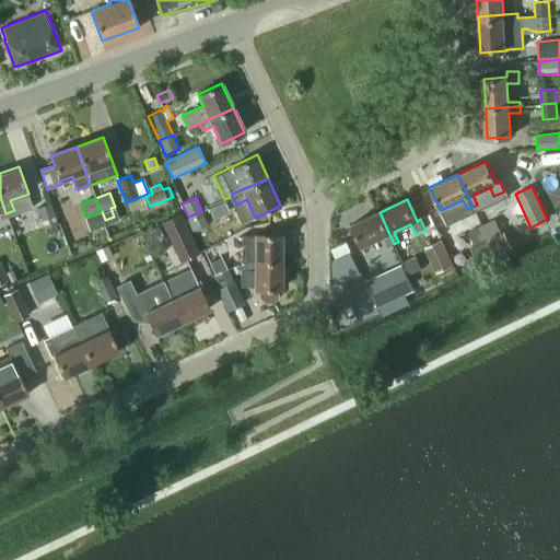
[(51,202),(37,208),(49,238),(60,234),(56,224),(59,223),(51,202)]
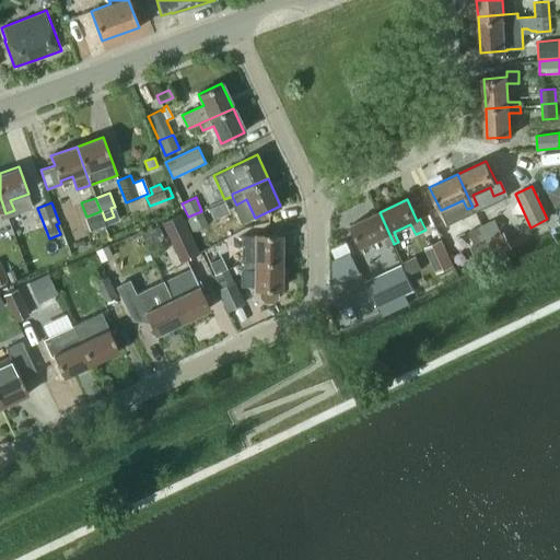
[(201,211),(188,217),(194,231),(208,225),(201,211)]
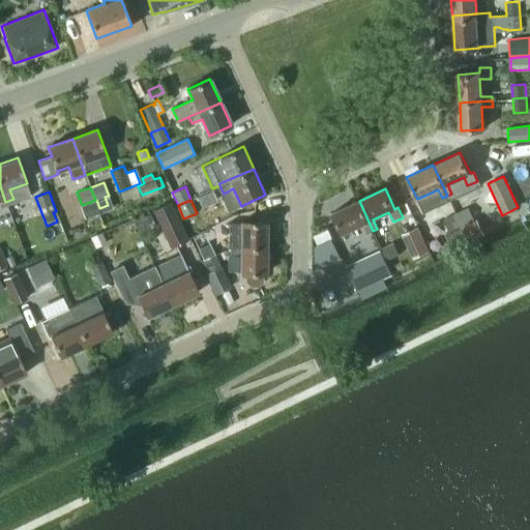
[(95,201),(85,204),(89,216),(99,212),(95,201)]
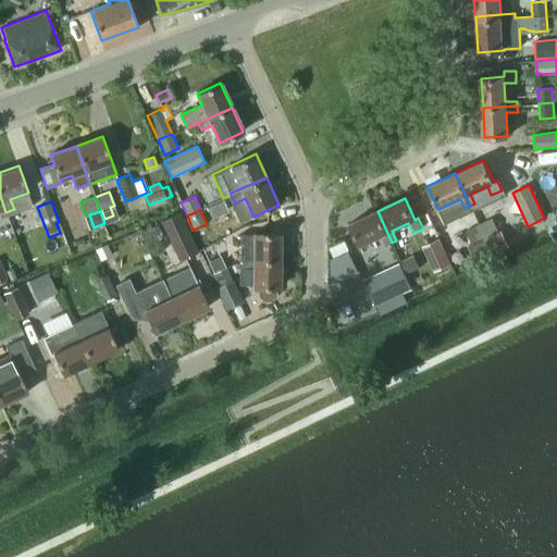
[(386,245),(392,243),(378,211),(350,223),(360,245),(382,235),(386,245)]
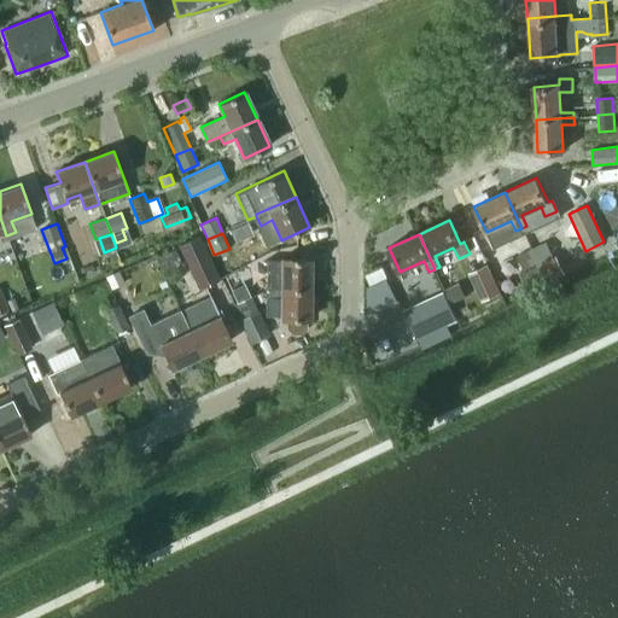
[(199,235),(178,245),(198,289),(220,279),(199,235)]
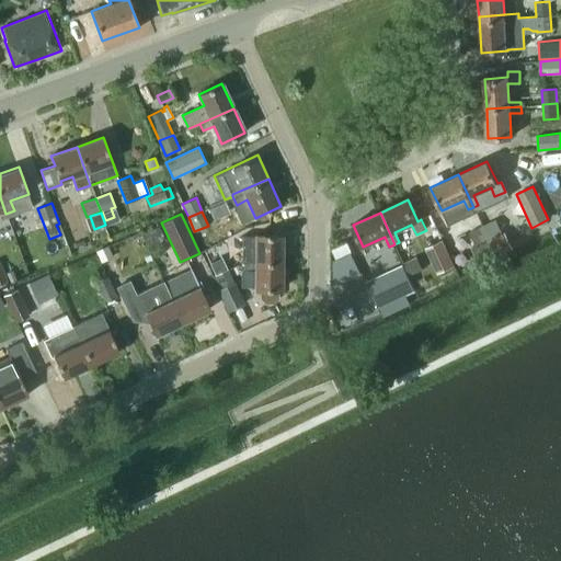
[(482,228),(488,239),(489,241),(493,252),(507,245),(496,221),(482,228)]
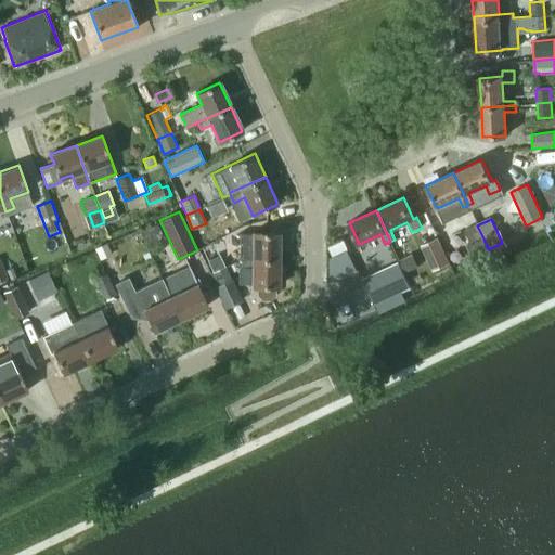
[(164,237),(157,222),(139,231),(145,246),(164,237)]
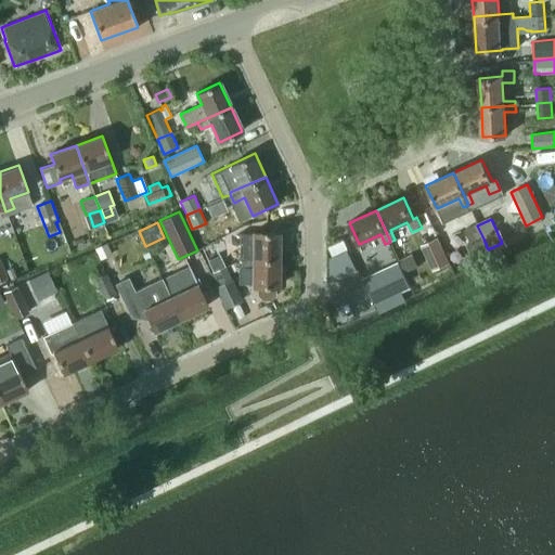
[(477,226),(464,231),(469,242),(482,236),(477,226)]
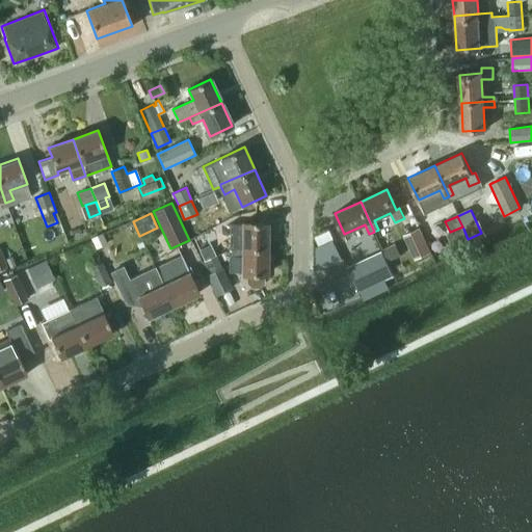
[(231,241),(231,249),(267,249),(267,223),(242,222),(242,241),(231,241)]
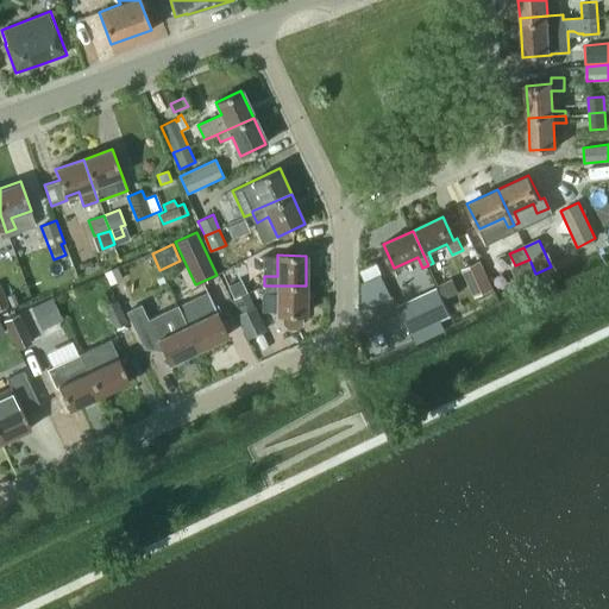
[(535,274),(531,262),(518,267),(525,283),(538,277),(535,274)]
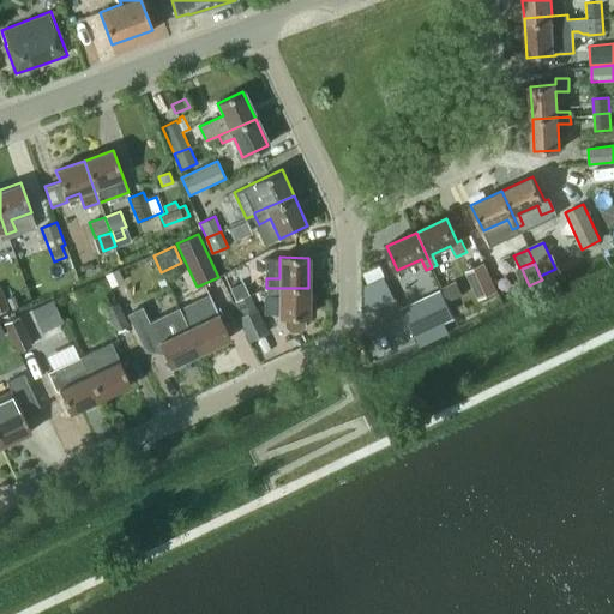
[(379,266),(365,274),(371,284),(384,276),(379,266)]
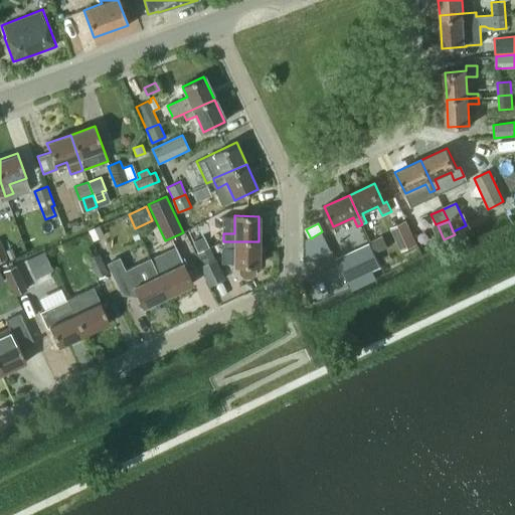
[(402,248),(414,242),(405,223),(393,229),(402,248)]
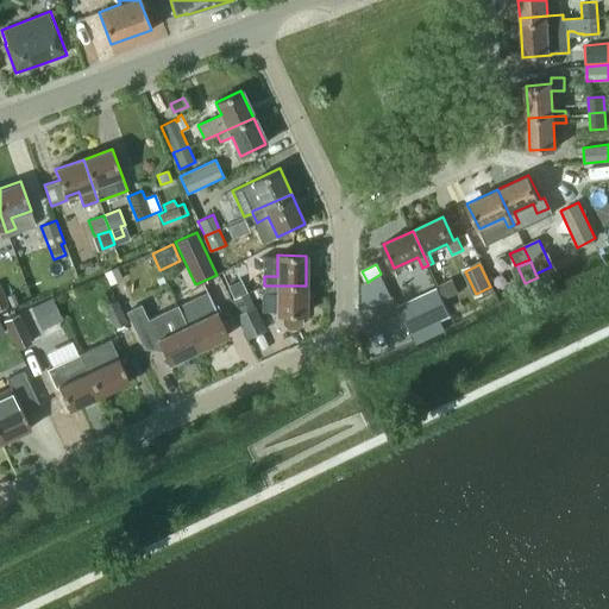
[(118,267),(105,272),(110,284),(124,278),(118,267)]
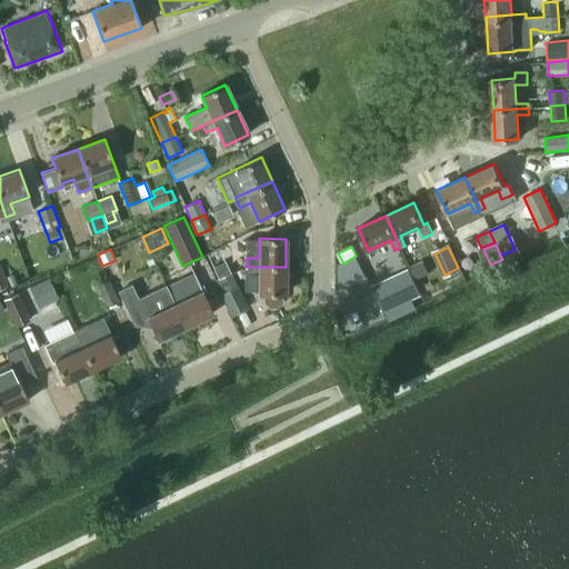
[(416,280),(429,275),(423,260),(409,267),(416,280)]
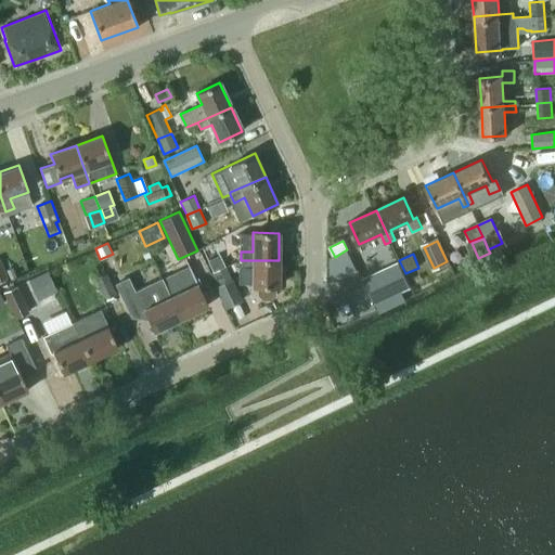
[(219,255),(208,260),(214,271),(224,266),(219,255)]
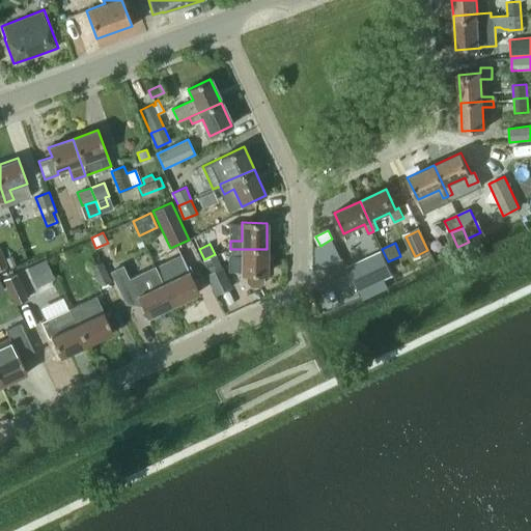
[(241,274),(246,274),(246,282),(250,285),(258,285),(263,281),(263,274),(267,274),(267,249),(230,249),(230,256),(242,256),(241,274)]
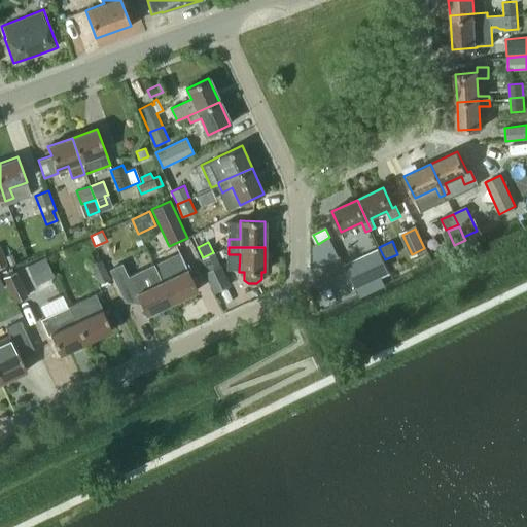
[(366,253),(348,261),(358,284),(389,270),(385,259),(379,247),(366,253)]
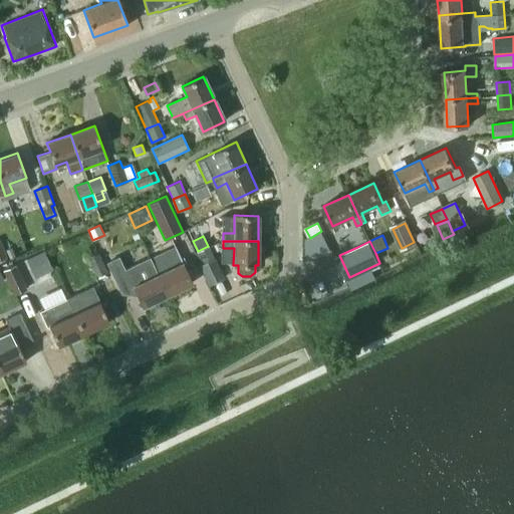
[(148,258),(166,296),(193,284),(183,262),(182,262),(175,246),(148,258)]
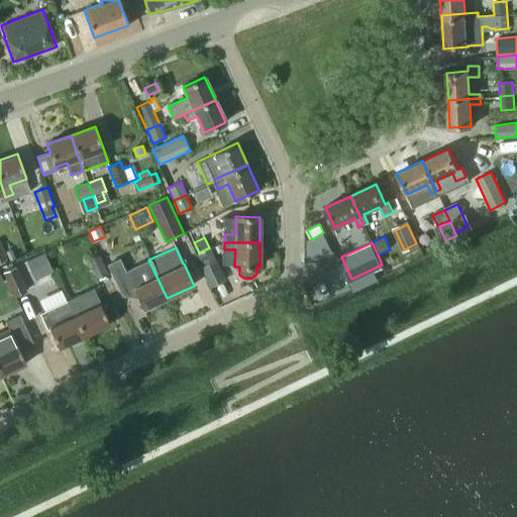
[(107,257),(103,248),(87,256),(96,278),(107,273),(101,261),(107,257)]
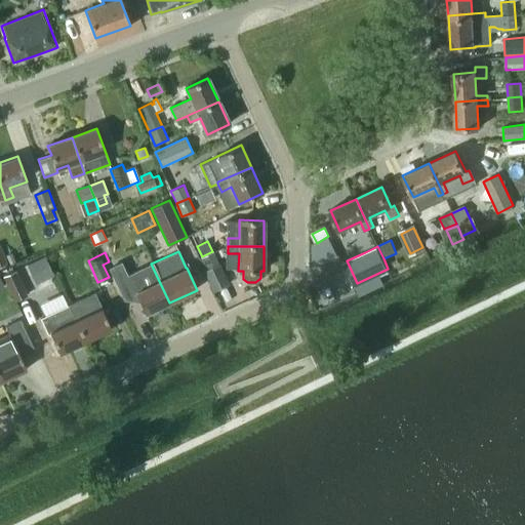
[(224,276),(213,252),(202,257),(212,281),(224,276)]
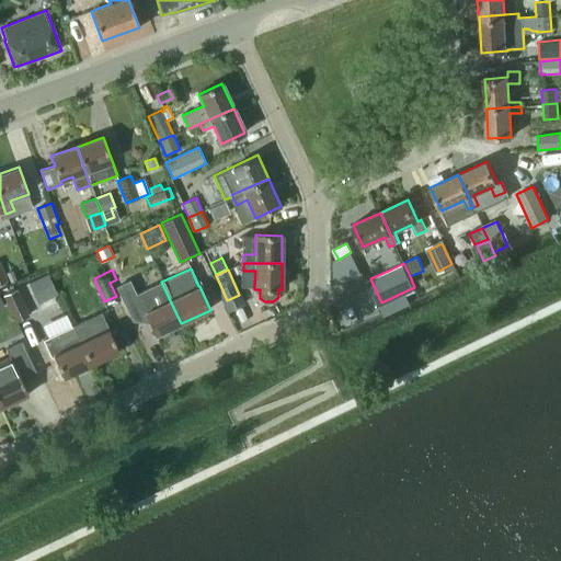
[(48,274),(30,283),(38,304),(58,295),(48,274)]
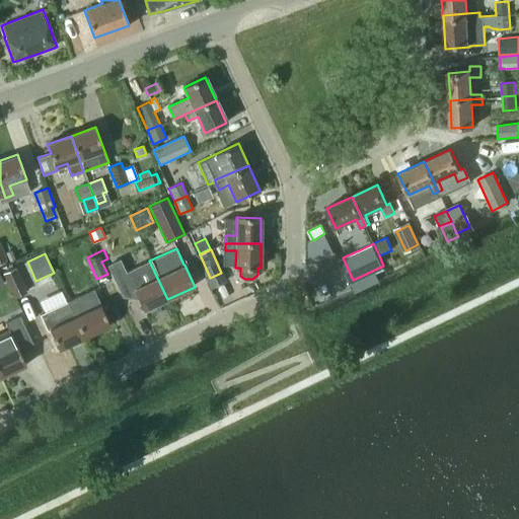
[(123,296),(138,298),(144,310),(167,299),(149,261),(127,272),(121,260),(107,265),(123,296)]
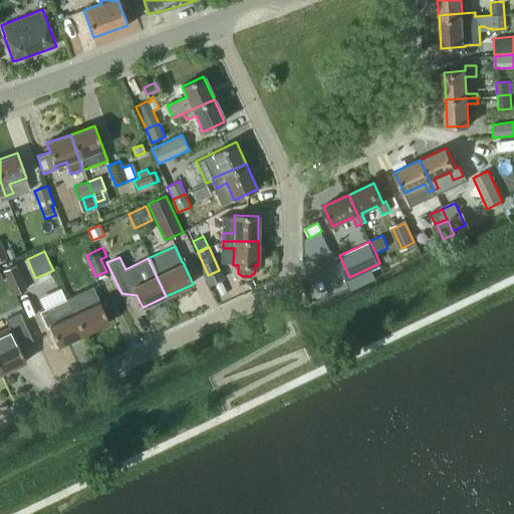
[(14,294),(25,289),(14,264),(3,270),(14,294)]
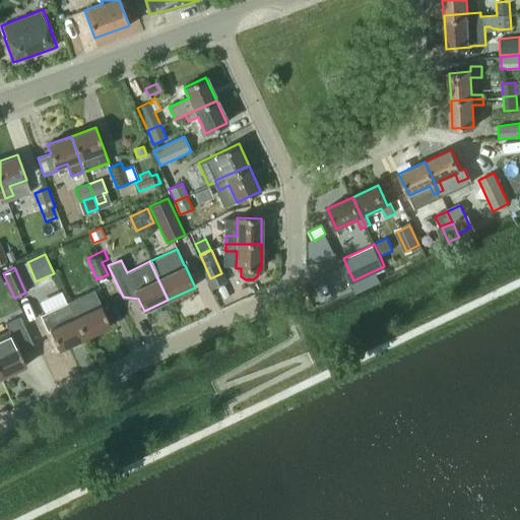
[(93,290),(69,302),(85,338),(111,327),(93,290)]
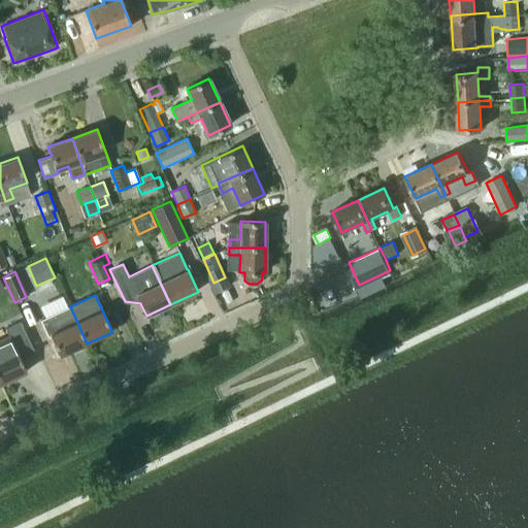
[(60,356),(87,343),(70,306),(41,320),(48,335),(50,333),(60,356)]
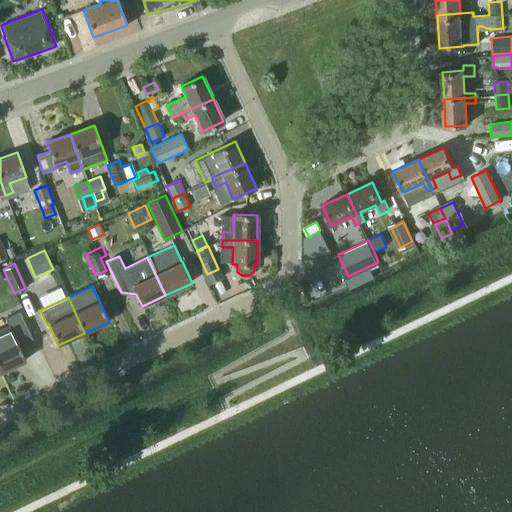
[(0,328),(0,370),(1,373),(26,361),(20,348),(34,341),(20,311),(5,318),(9,325),(0,328)]
